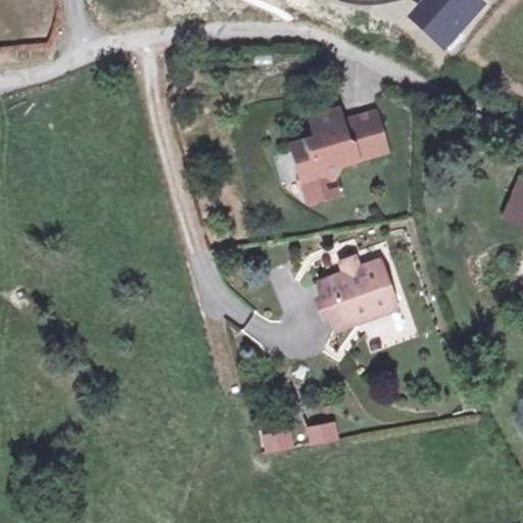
[(478,0),(424,0),(434,9),(422,22),(448,47),(485,6),(478,0)]
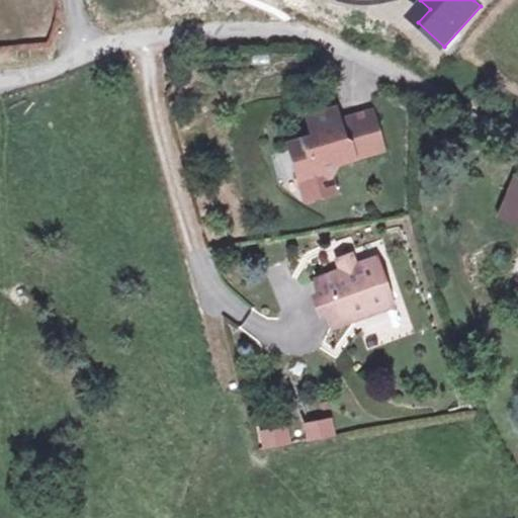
[(346,159),(373,153),(364,116),(343,121),(340,109),(314,116),(318,133),(315,138),(293,144),(303,178),(326,171),(333,176),(342,158),(346,159)]
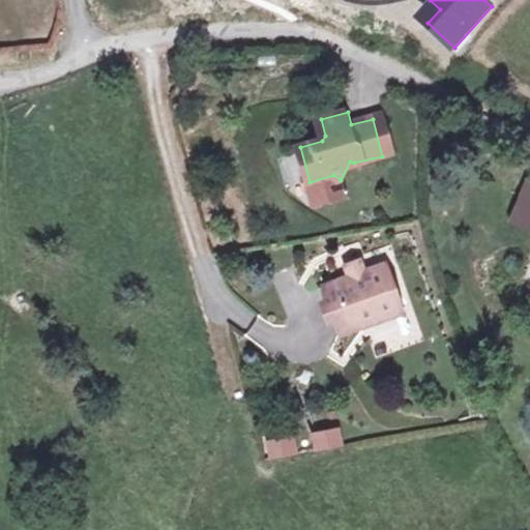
[(373,119),(382,156),(395,153),(386,115),(373,119)]
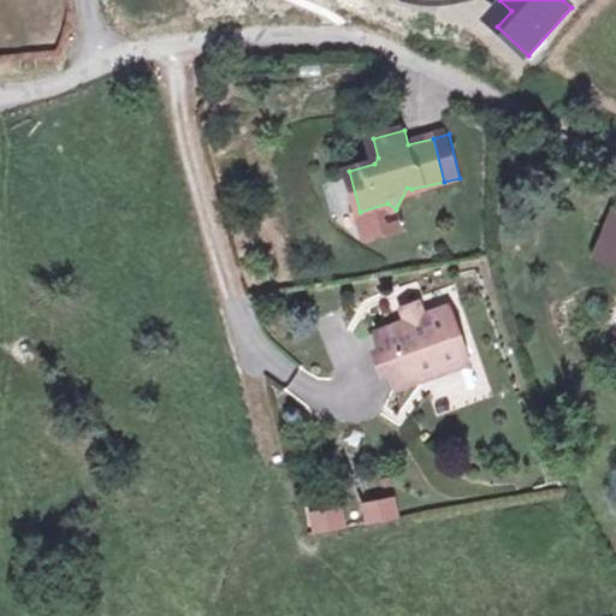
[(388,203),(360,212),(368,240),(402,230),(396,209),(388,203)]
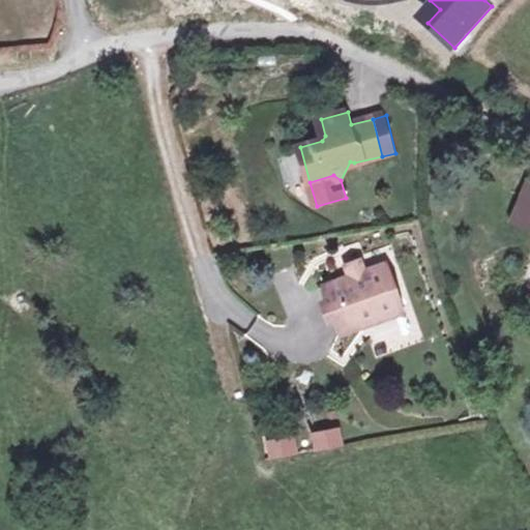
[(529,231),(529,198),(519,227),(529,231)]
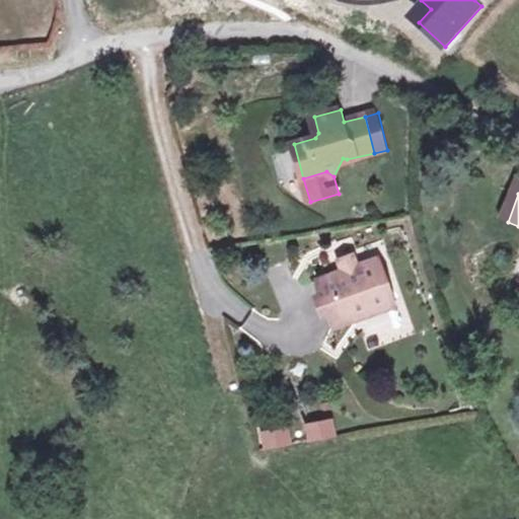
[(347,272),(358,267),(355,256),(343,261),(347,272)]
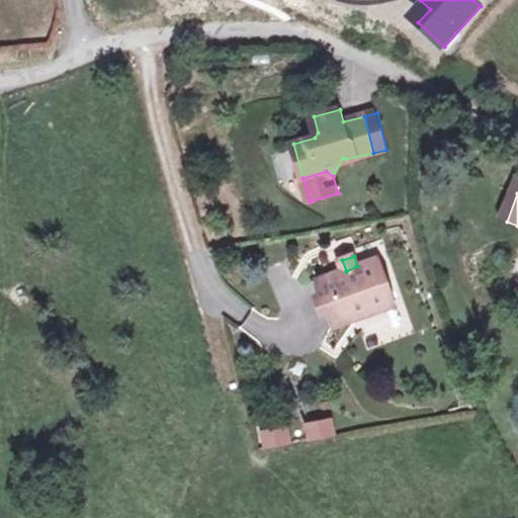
[(331,310),(351,320),(394,306),(378,260),(357,266),(346,271),(321,279),(326,294),(321,305),(331,310)]
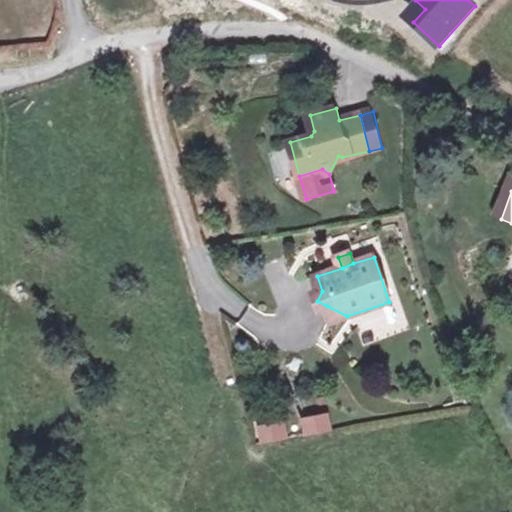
[(332,321),(347,316),(327,306),(332,321)]
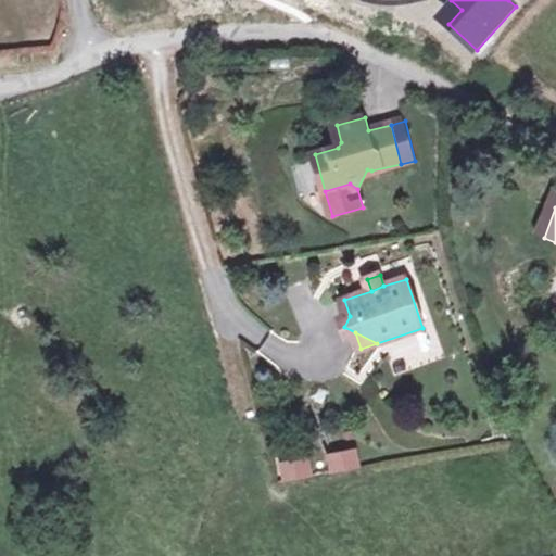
[(325,453),(329,474),(361,468),(357,447),(325,453)]
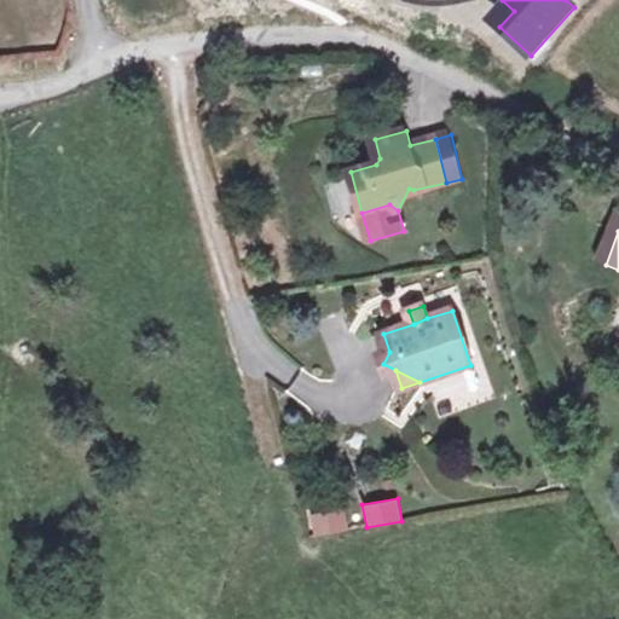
[(308,512),(311,534),(348,532),(346,508),(308,512)]
